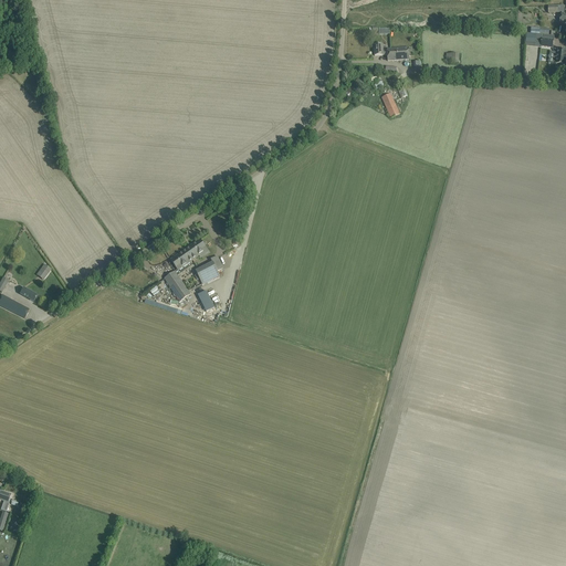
[(526,34),(525,45),(541,46),(541,43),(542,39),(542,35),(536,35),(526,34)]
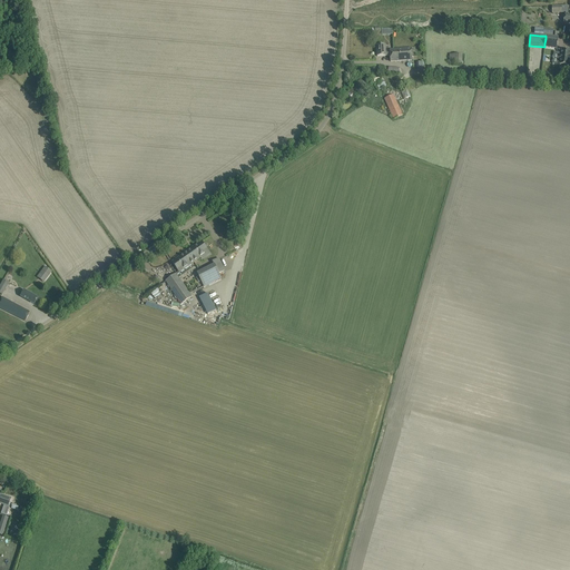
[(558,40),(546,39),(544,43),(544,47),(557,49),(558,40)]
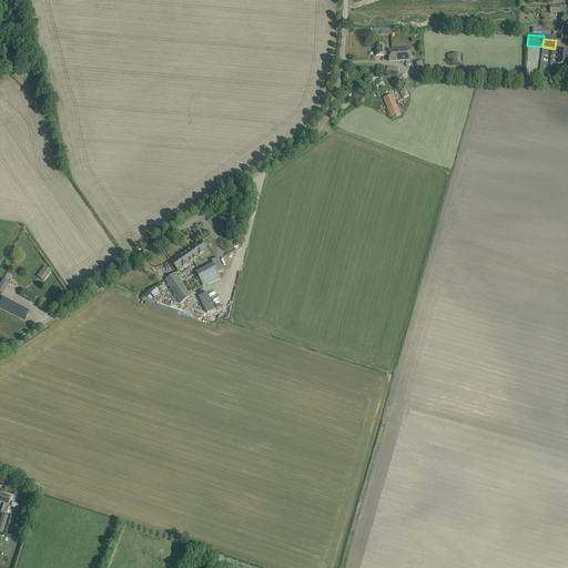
[(381,46),(375,46),(376,57),(388,56),(388,52),(384,52),(384,46),(381,46)]
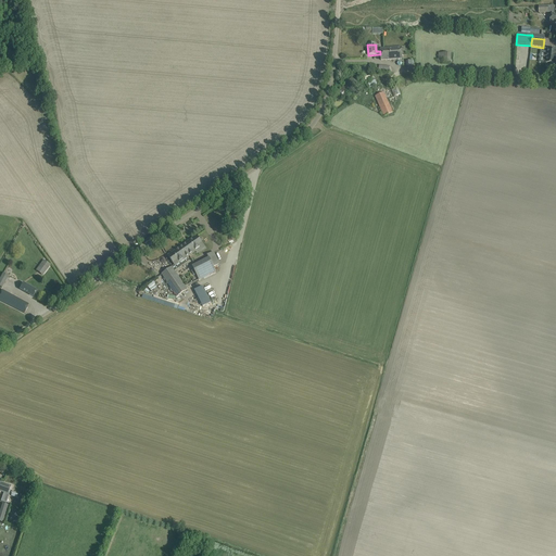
[(383,49),(380,49),(380,51),(380,54),(381,61),(383,60),(402,59),(402,54),(405,54),(405,51),(402,51),(402,48),(383,49)]
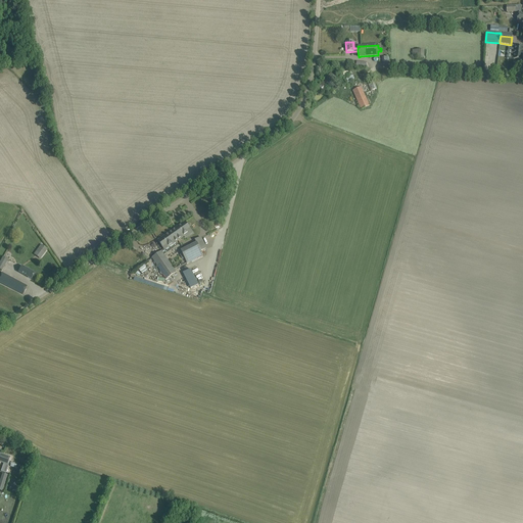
[(509,48),(508,59),(511,59),(514,59),(513,62),(520,63),(521,60),(522,60),(522,55),(522,53),(522,52),(522,49),(522,47),(522,46),(515,45),(515,46),(513,46),(513,48),(509,48)]
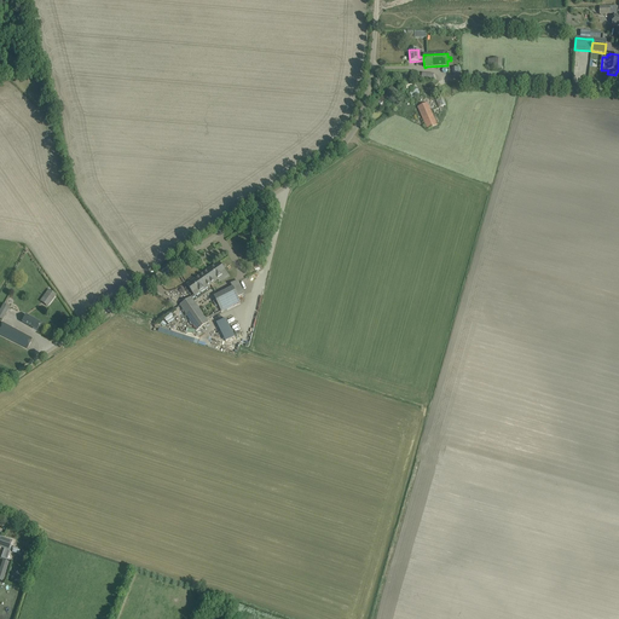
[(502,59),(489,59),(489,69),(502,69),(502,59)]
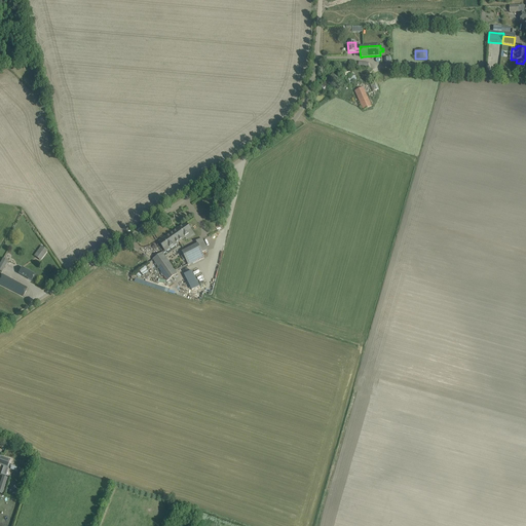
[(355,66),(351,63),(341,74),(345,77),(355,66)]
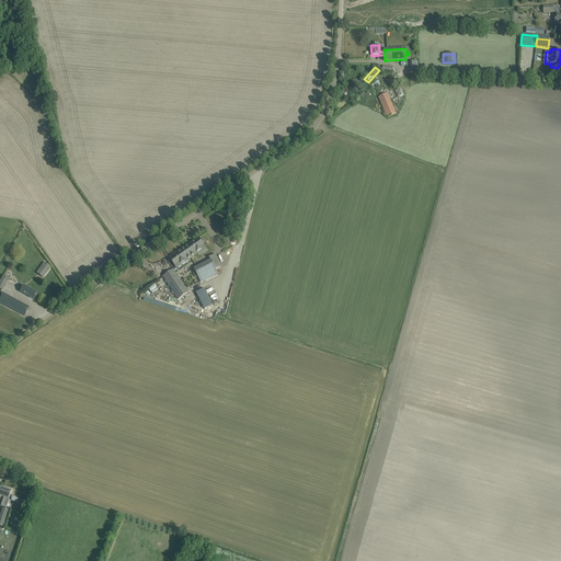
[(359,82),(354,78),(341,92),(346,98),(359,82)]
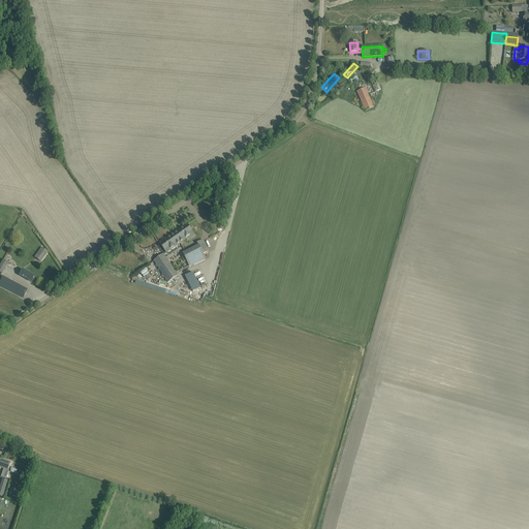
[(377,81),(372,83),(373,87),(375,92),(380,90),(381,90),(379,85),(377,81)]
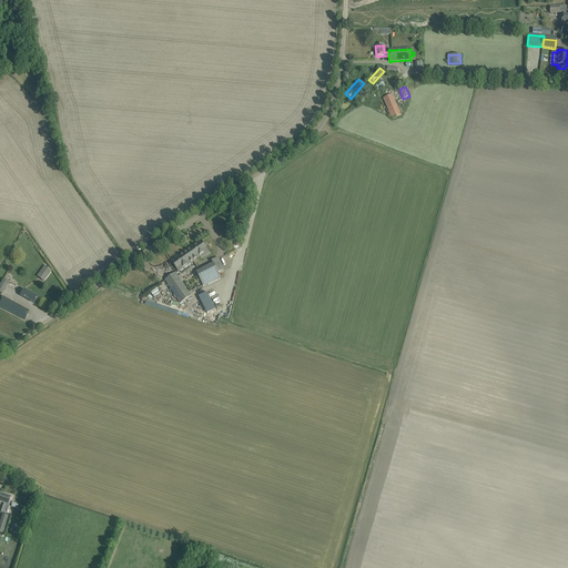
[(401,115),(392,94),(383,99),(393,119),(401,115)]
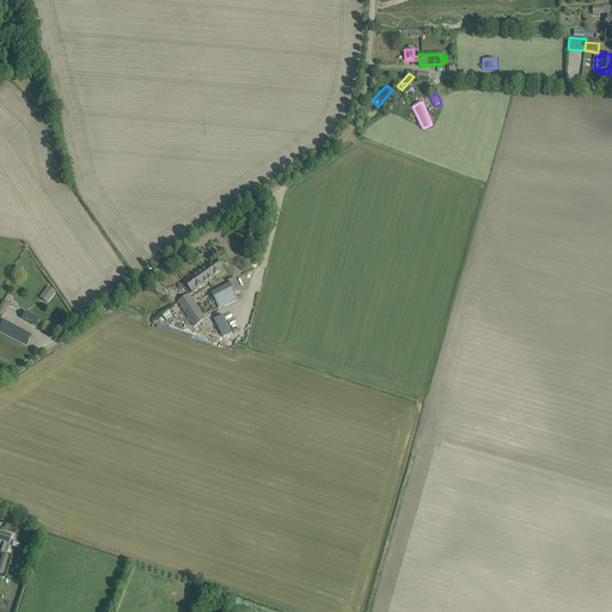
[(225,271),(216,259),(208,265),(206,268),(201,270),(209,282),(225,271)]
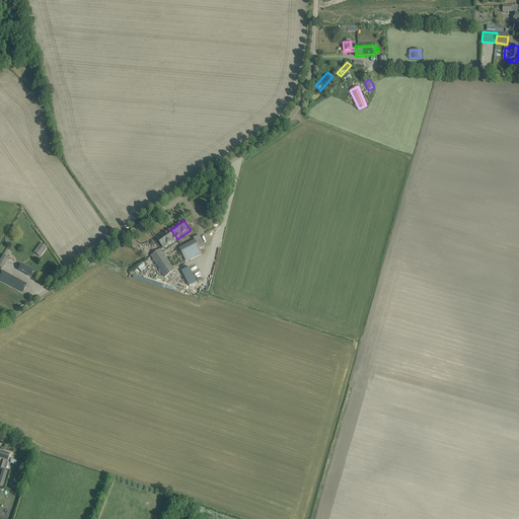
[(177,239),(170,229),(157,239),(164,248),(177,239)]
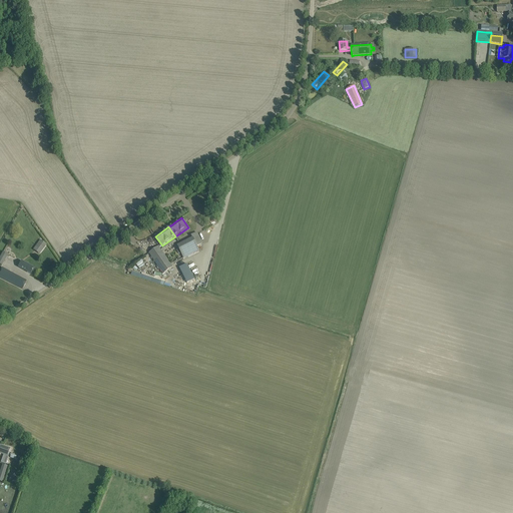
[(179,248),(176,250),(178,254),(180,253),(181,254),(183,259),(199,250),(197,246),(202,243),(197,232),(191,235),(192,238),(177,245),(179,248)]
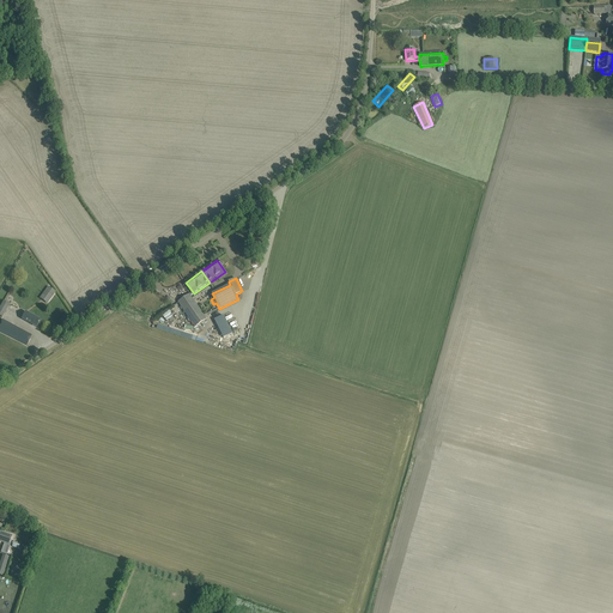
[(54,293),(48,287),(42,296),(48,301),(54,293)]
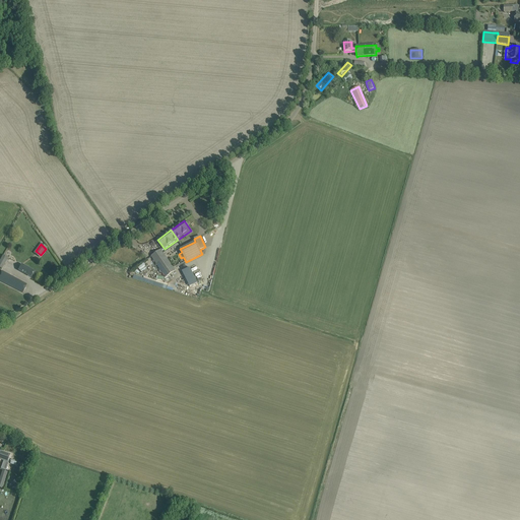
[(176,271),(160,250),(151,256),(166,277),(176,271)]
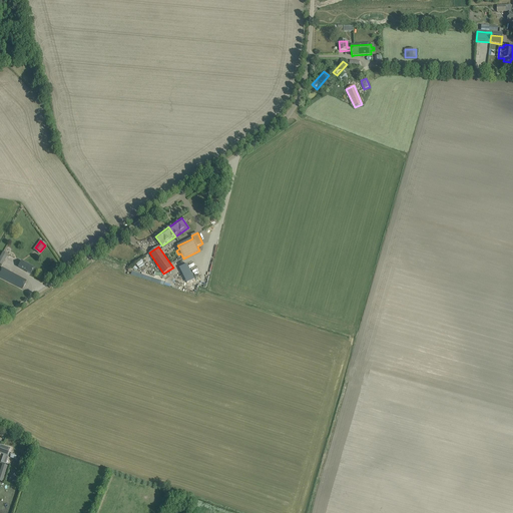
[(141,260),(135,264),(138,269),(144,265),(141,260)]
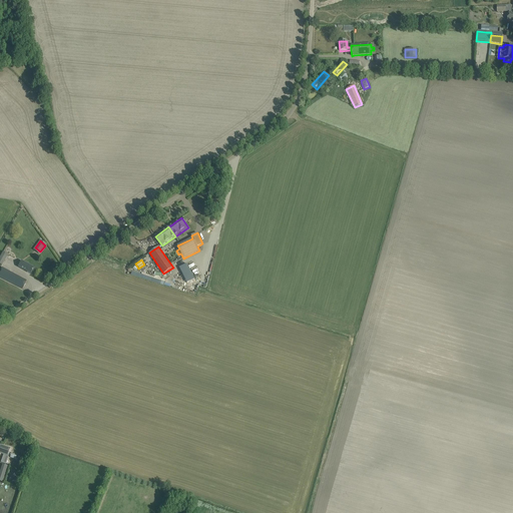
[(33,269),(21,262),(18,267),(30,274),(33,269)]
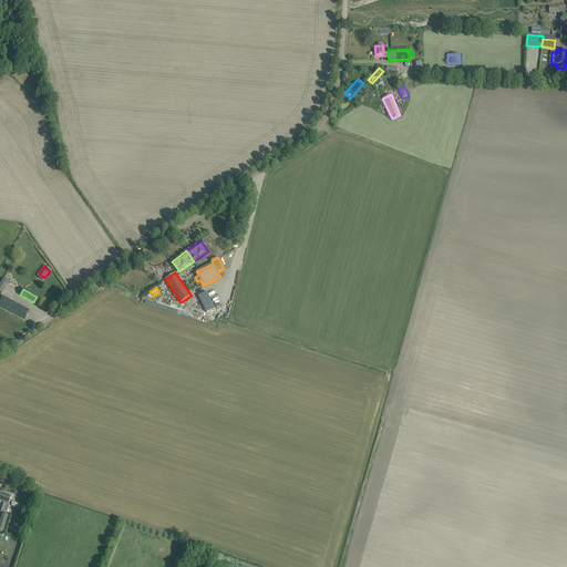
[(206,291),(198,296),(207,312),(215,309),(206,291)]
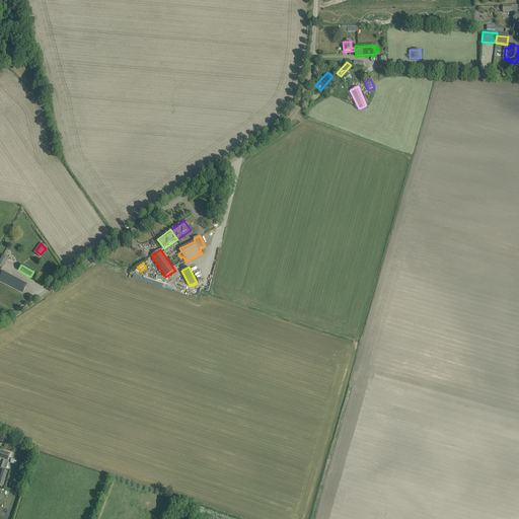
[(1,271),(0,272),(0,281),(22,292),(26,284),(22,282),(1,271)]
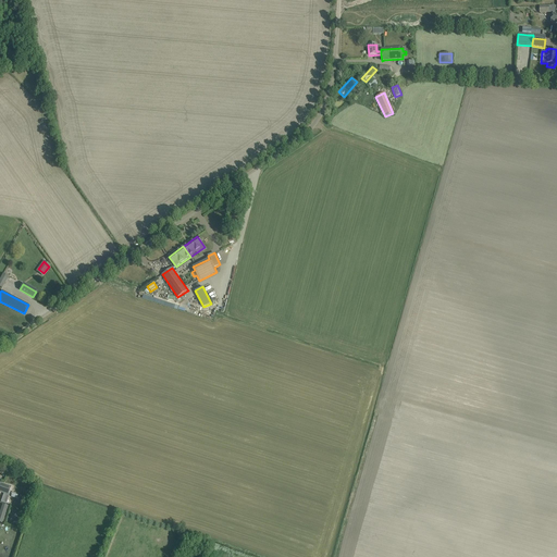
[(0,483),(0,492),(4,493),(1,502),(5,504),(10,492),(9,492),(10,486),(0,483)]
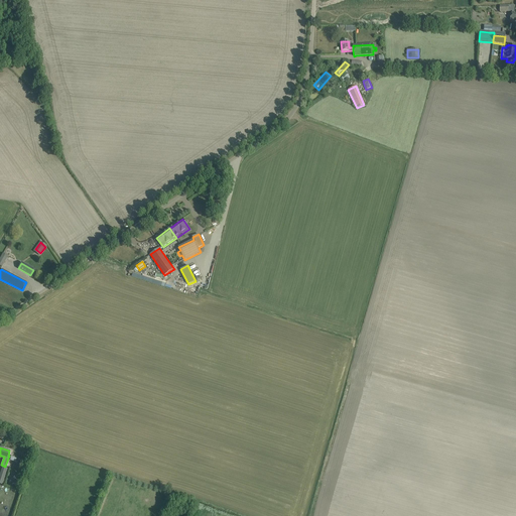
[(11,478),(8,486),(17,489),(20,481),(11,478)]
